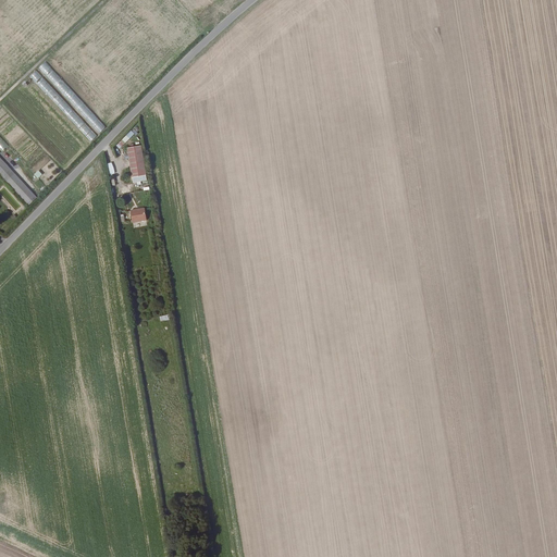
[(107,128),(47,63),(40,70),(100,134),(107,128)]
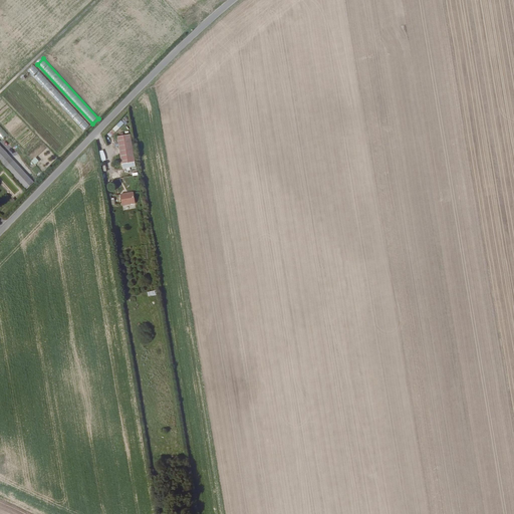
[(89,125),(34,66),(29,71),(84,131),(89,125)]
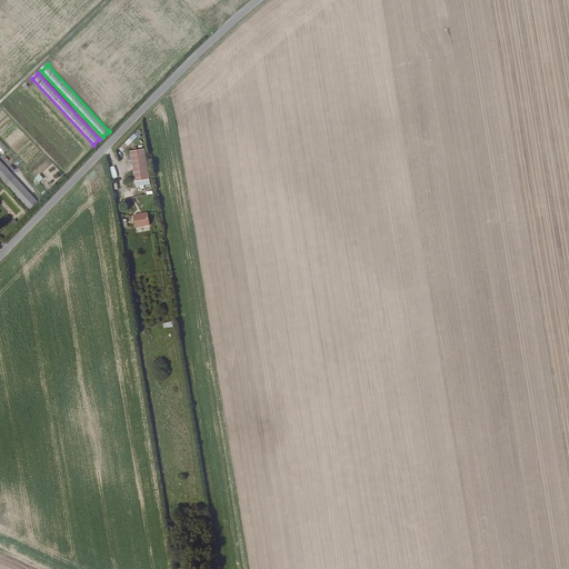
[(133,133),(119,149),(122,152),(137,137),(133,133)]
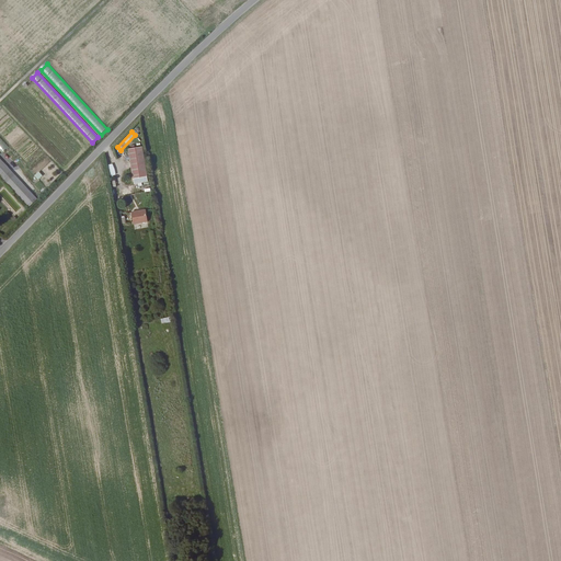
[(148,180),(142,146),(128,148),(134,182),(148,180)]
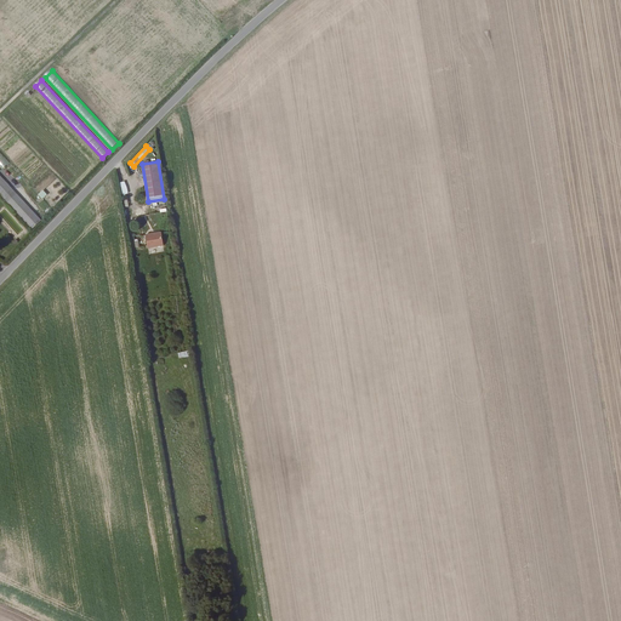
[(41,221),(0,176),(0,194),(33,229),(41,221)]
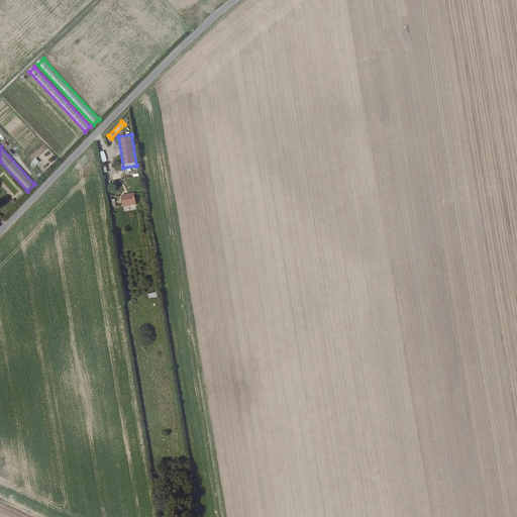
[(136,204),(134,194),(121,196),(123,207),(136,204)]
